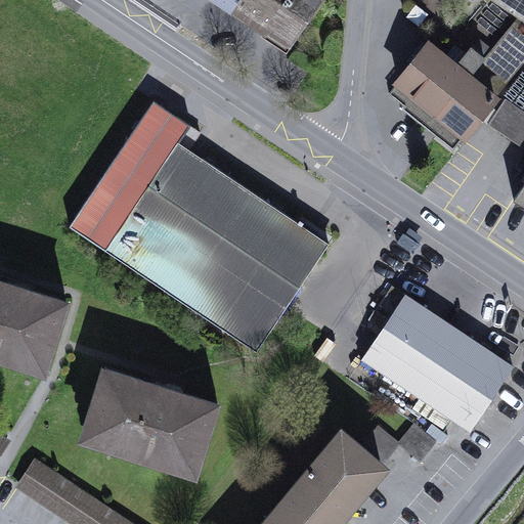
[(204,0),(231,18),(243,0),(204,0)]
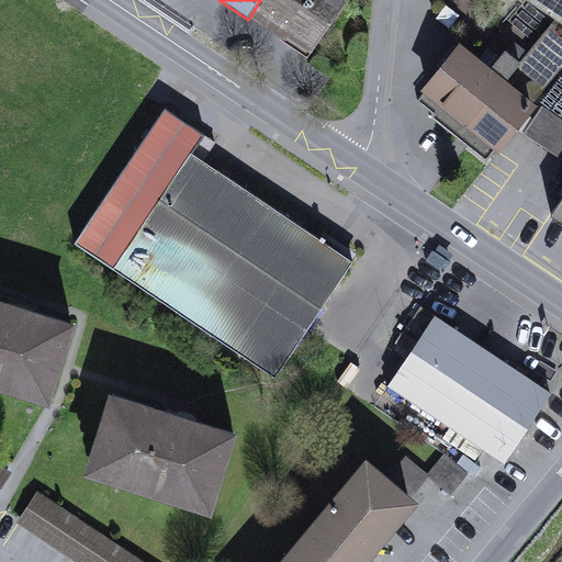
[(305,57),(343,0),(260,0),(248,20),(305,57)]
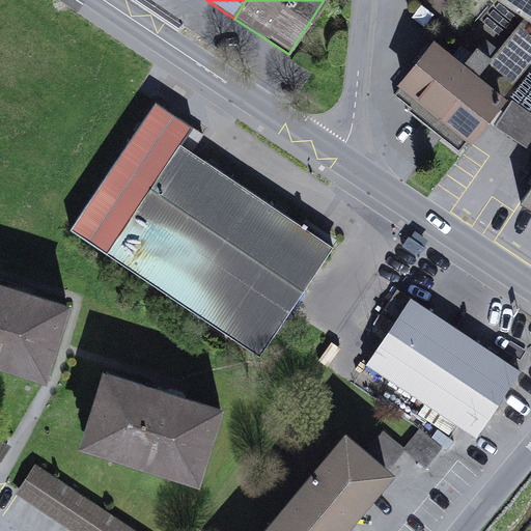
[(493,60),(476,79),(501,100),(530,62),(530,0),(522,0),(516,8),(528,16),(493,60)]
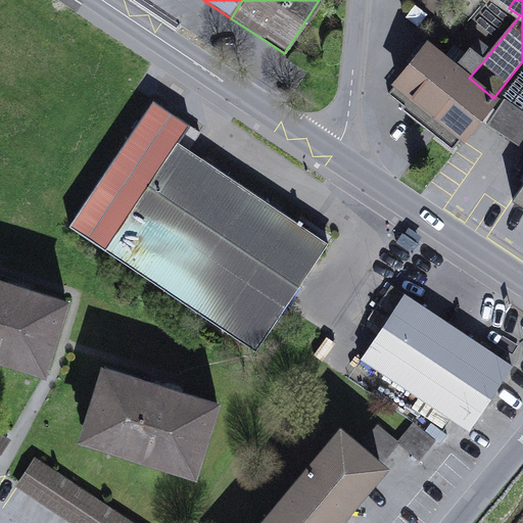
[(496,0),(509,8),(514,0),(496,0)]
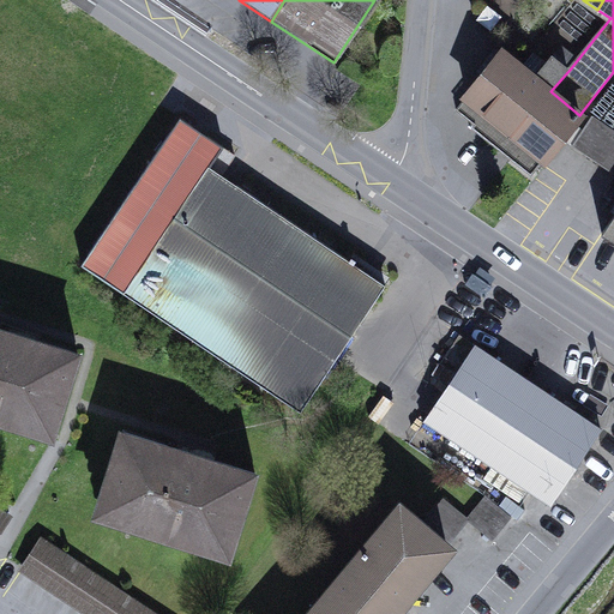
[(575,59),(561,47),(547,65),(540,72),(543,76),(539,82),(522,68),(504,53),(480,83),(458,109),(499,142),(534,170),(579,115),(551,91),(570,70),(567,67),(575,59)]
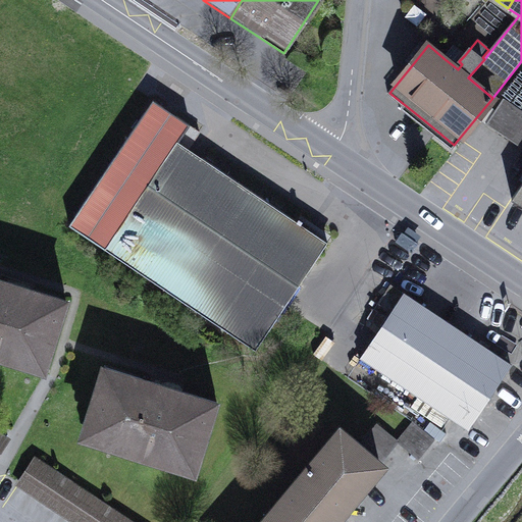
[(454,46),(451,49),(444,58),(458,69),(462,64),(459,61),(465,55),(454,46)]
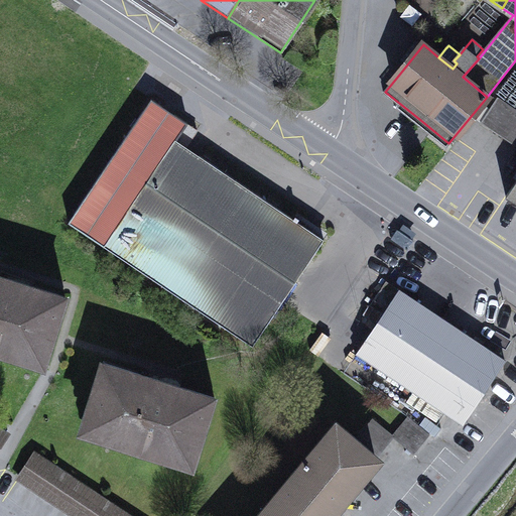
[(481,122),(515,145),(515,109),(498,98),(481,122)]
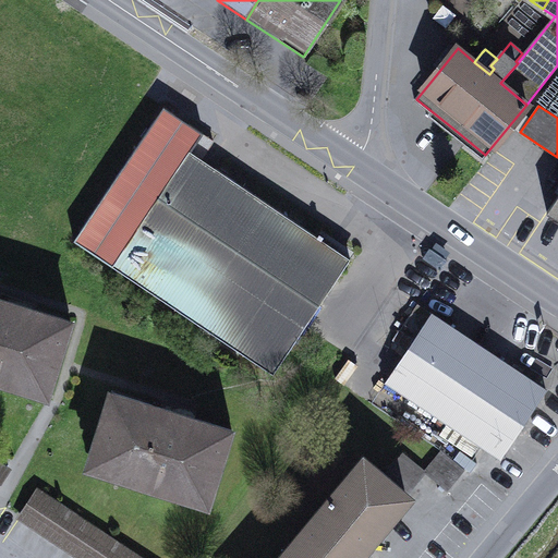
[(207,150),(214,142),(164,108),(74,241),(274,374),(351,259),(322,240),(324,237),(319,234),(318,237),(215,167),(202,159),(207,150)]
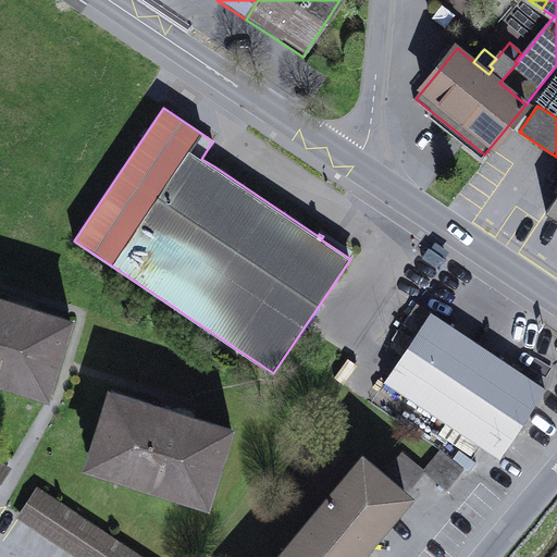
[(556,196),(547,211),(556,218),(556,196)]
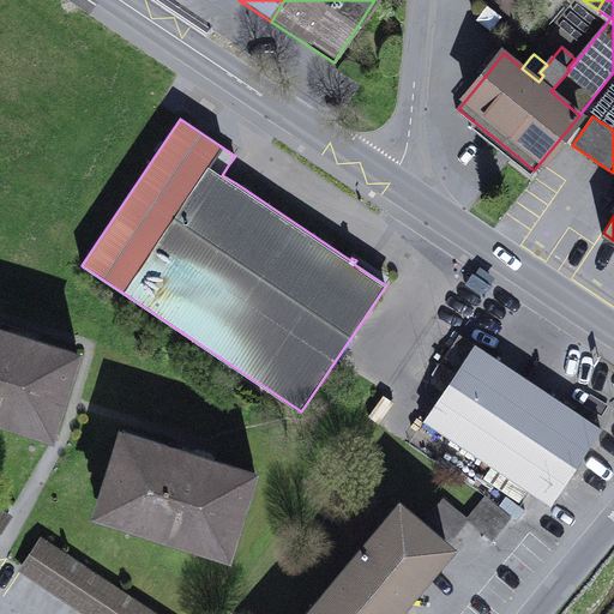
[(40,335),(1,323),(0,326),(0,330),(1,331),(1,333),(24,341),(25,338),(37,342),(40,335)]
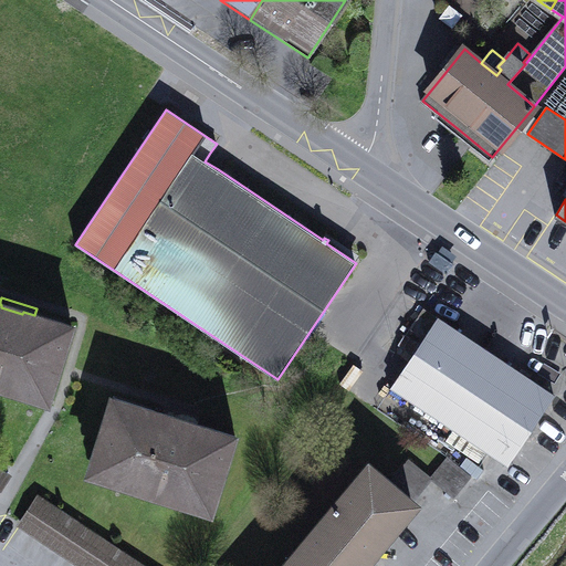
[(61,362),(72,327),(34,315),(23,312),(22,314),(1,307),(1,305),(0,304),(0,384),(44,398),(58,360),(61,362)]
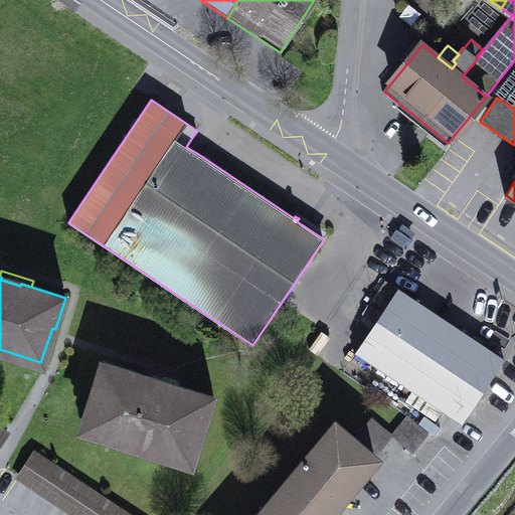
[(357,352),(462,422),(504,359),(385,281),(370,305),(382,314),(357,352)]
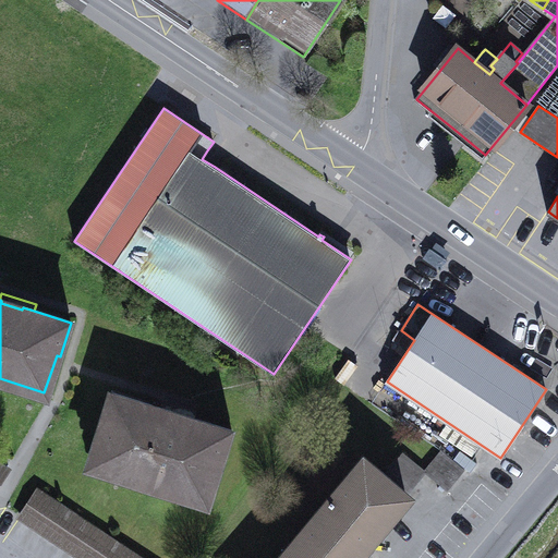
[(221,464),(232,431),(195,419),(184,415),(183,417),(161,411),(162,409),(160,408),(114,393),(92,465),(206,500),(217,462),(221,464)]
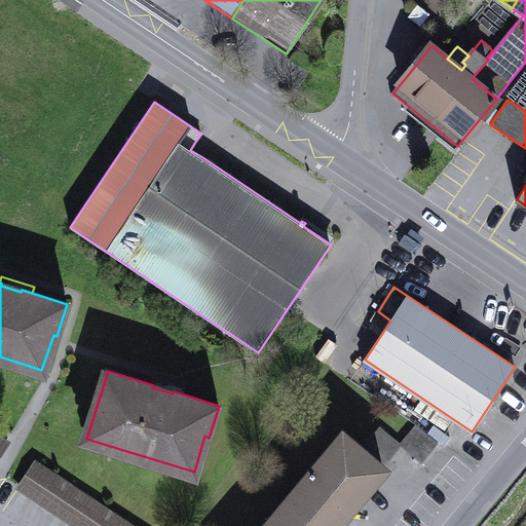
[(185,388),(153,379),(151,384),(153,385),(152,387),(173,393),(174,391),(184,395),(185,388)]
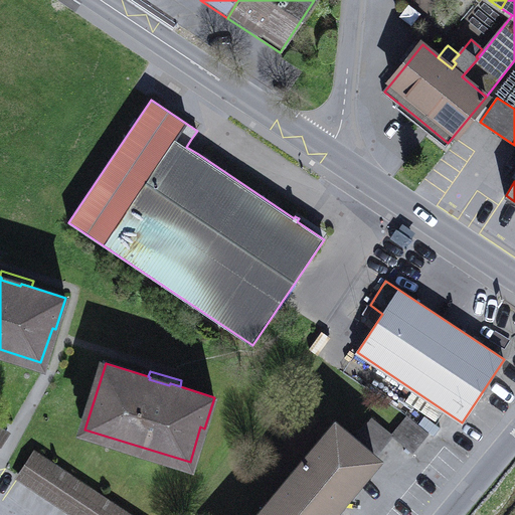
[(412,453),(428,434),(407,416),(391,436),(371,418),(355,438),(376,456),(392,437),(412,453)]
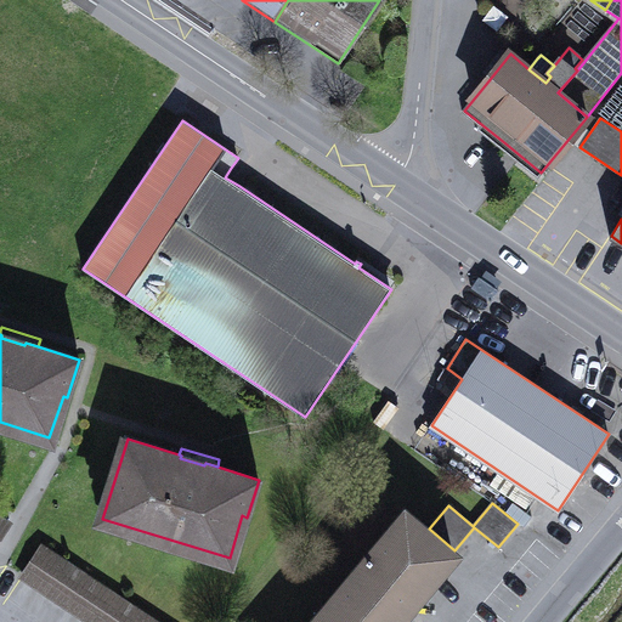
[(320,616),(321,616),(327,621),(395,621),(452,554),(405,514),(368,558),(366,557),(355,571),(356,572),(320,616)]
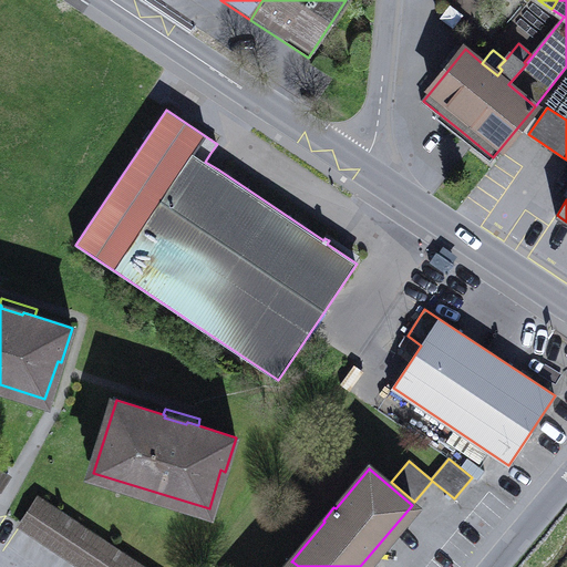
[(138,566),(39,501),(21,525),(83,566),(138,566)]
